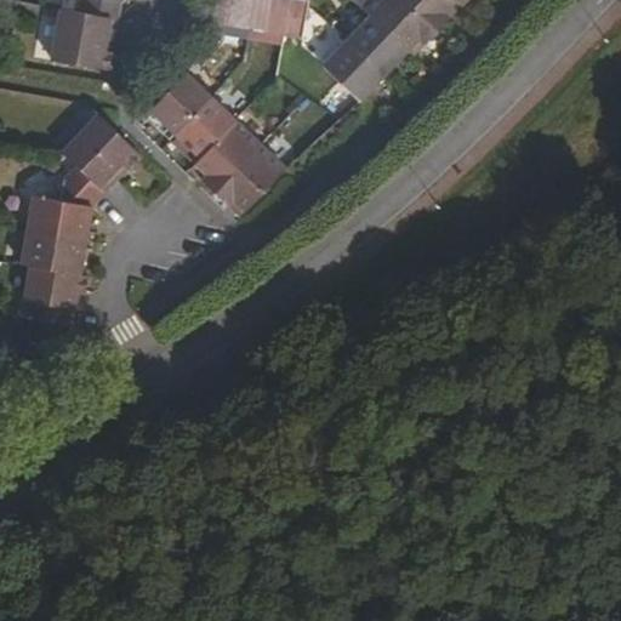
[(115,18),(118,0),(79,0),(79,12),(115,18)]
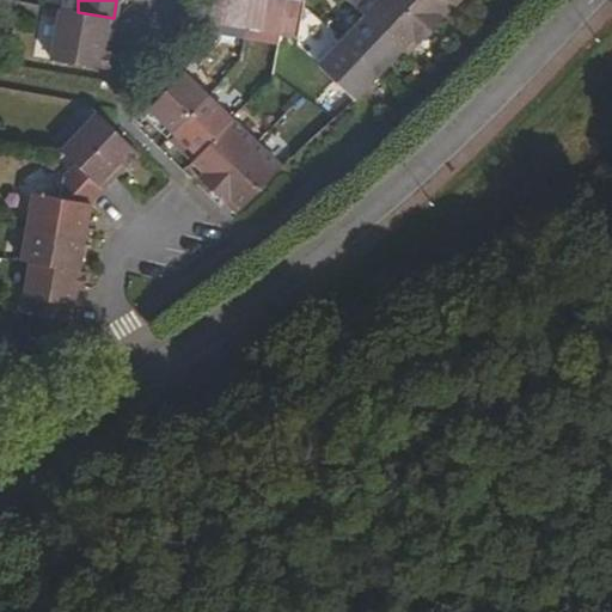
[(210,0),(208,23),(226,25),(230,0),(210,0)]
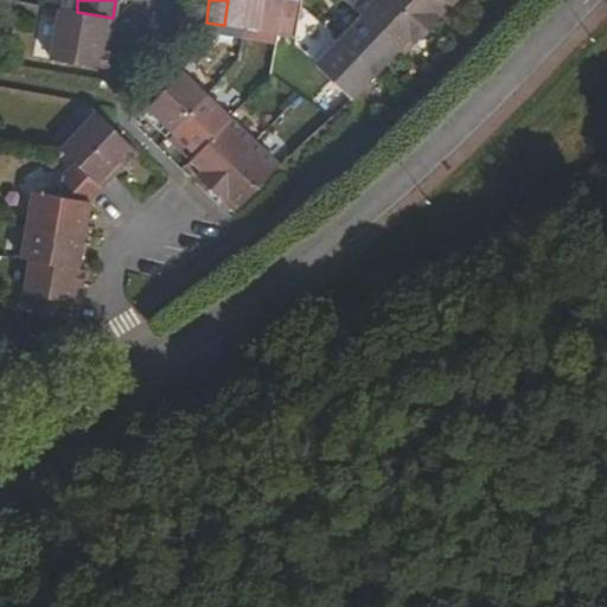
[(228,0),(224,25),(241,27),(246,0),(228,0)]
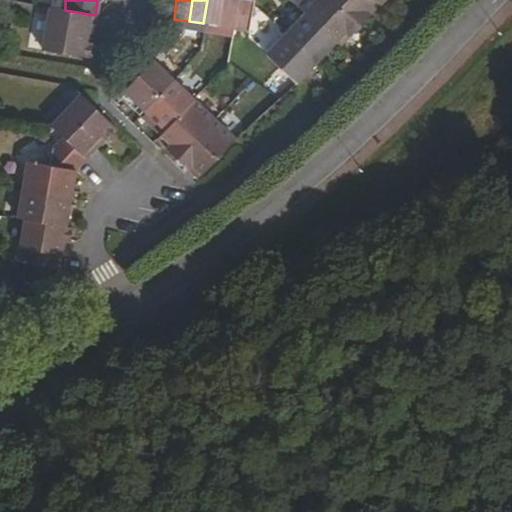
[(207,0),(203,23),(219,26),(222,0),(207,0)]
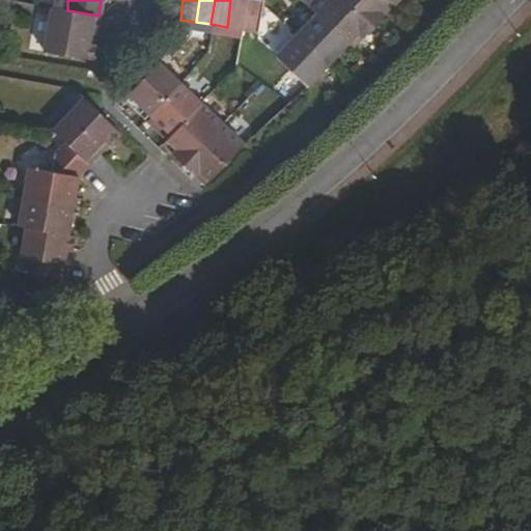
[(230,0),(227,27),(242,29),(246,0),(230,0)]
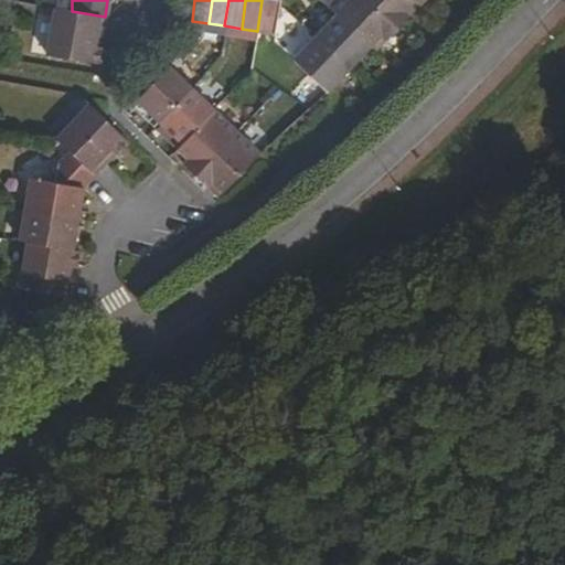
[(262,0),(257,31),(274,34),(279,3),(279,0),(262,0)]
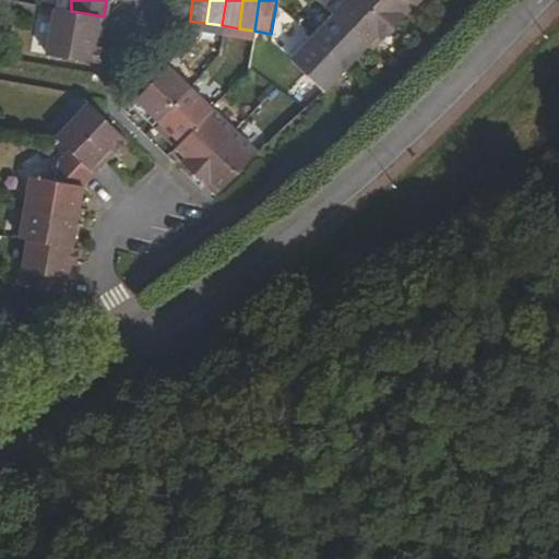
[(363,0),(336,0),(328,9),(332,13),(365,45),(376,33),(382,38),(392,27),(363,0)]
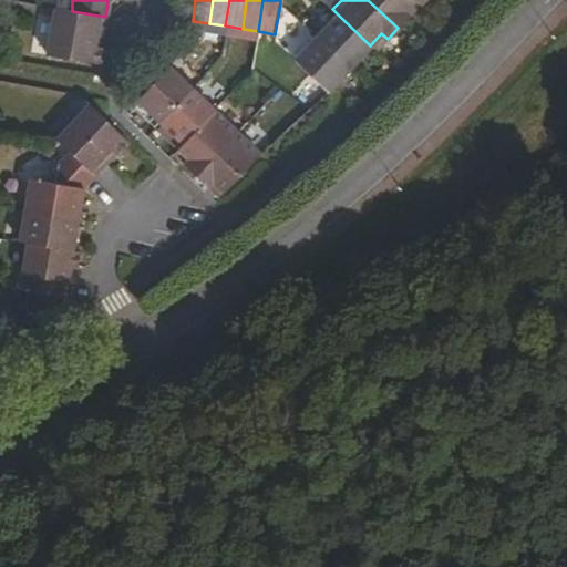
[(368,0),(398,28),(409,17),(403,10),(414,0),(368,0)]
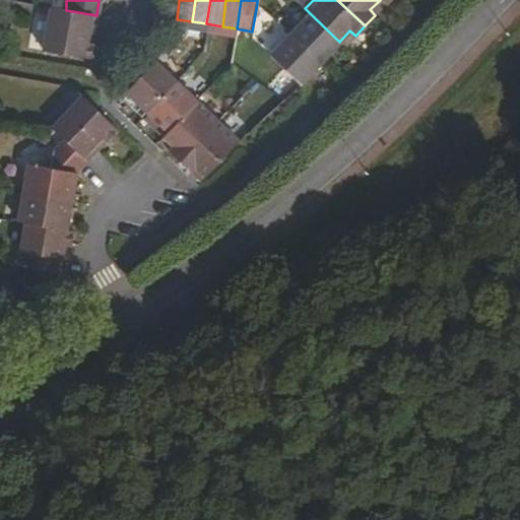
[(93,36),(96,15),(66,10),(48,7),(41,49),(45,50),(89,57),(93,36)]
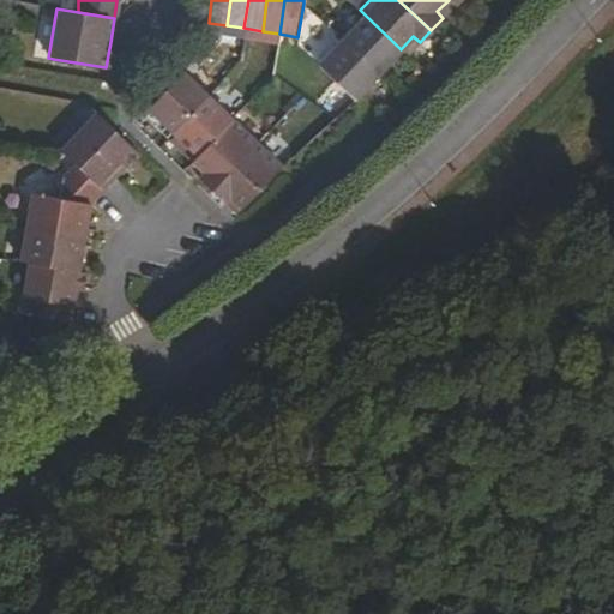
[(365,14),(341,38),(378,73),(401,49),(365,14)]
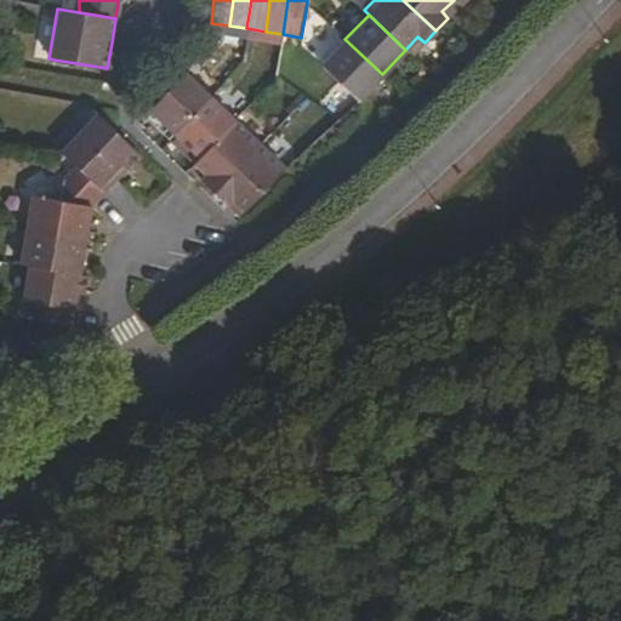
[(382,74),(345,39),(320,64),(357,100),(382,74)]
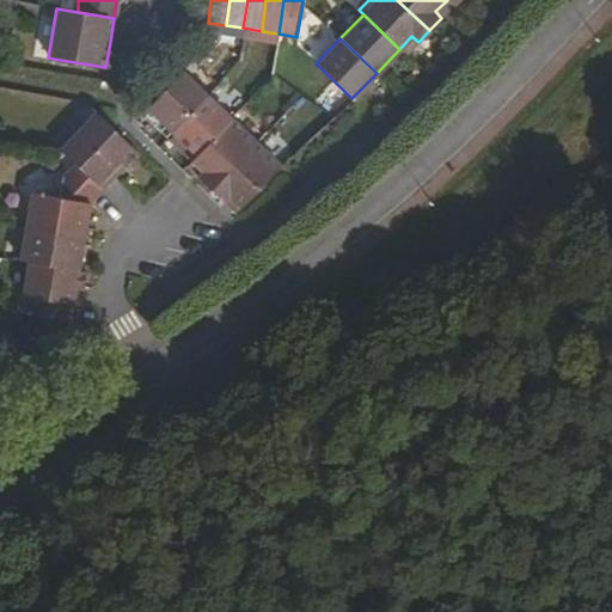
[(172,132),(206,96),(181,73),(147,106),(172,132)]
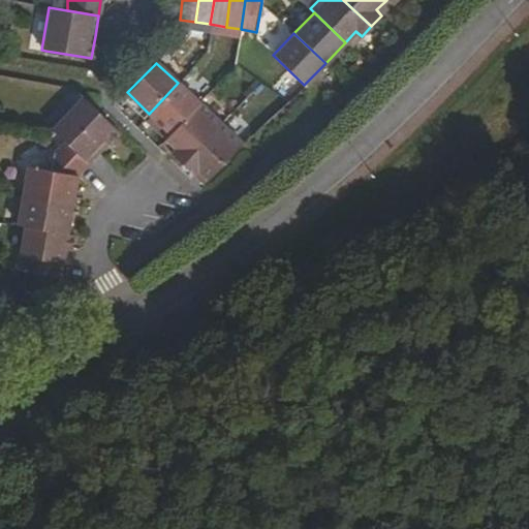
[(199,103),(178,83),(149,114),(169,134),(199,103)]
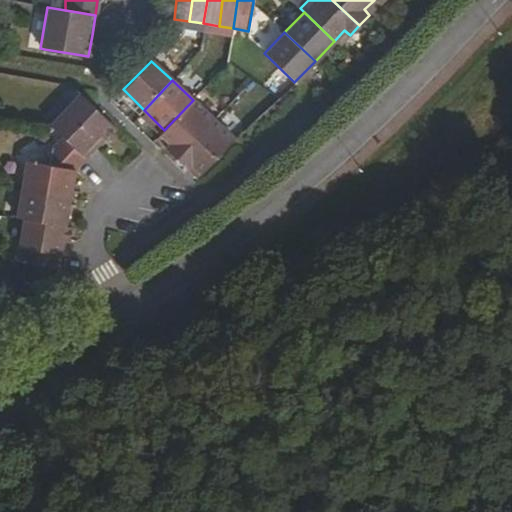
[(114,127),(81,95),(51,126),(61,136),(85,159),(114,127)]
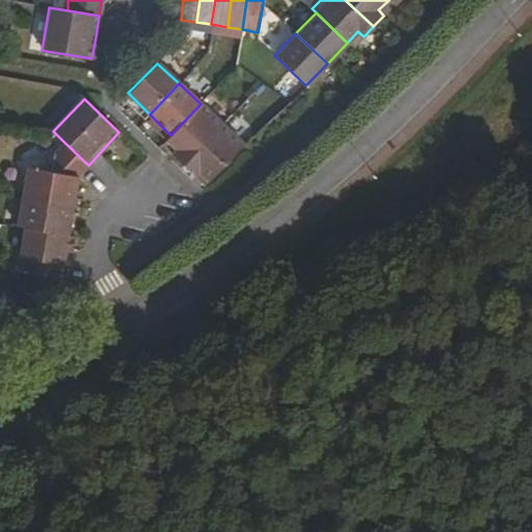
[(221,124),(201,104),(170,135),(167,140),(178,150),(173,155),(183,165),(221,124)]
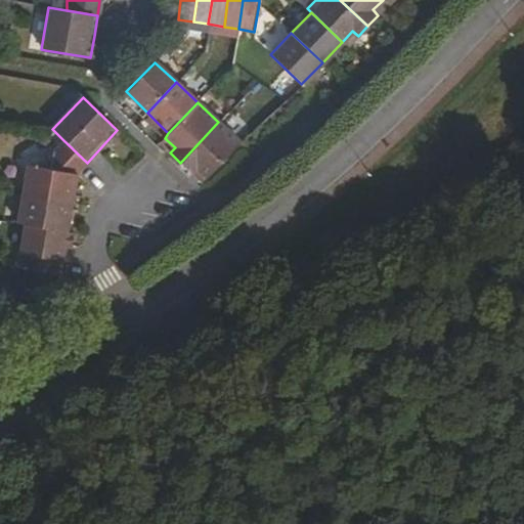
[(241,142),(218,122),(180,163),(190,173),(195,167),(206,177),(216,167),(241,142)]
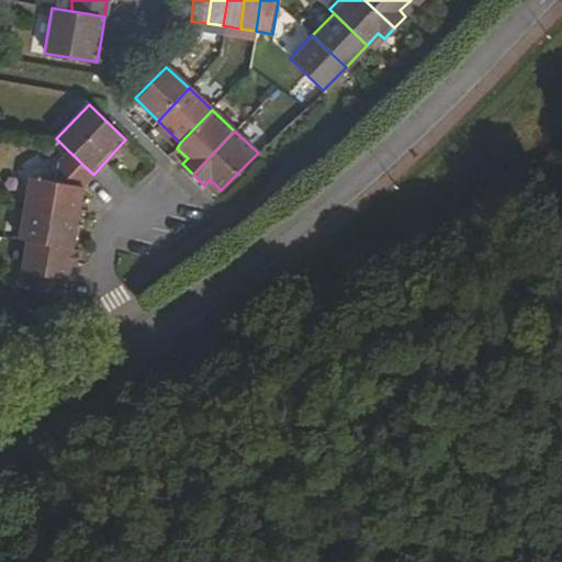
[(81,187),(93,175),(67,149),(57,160),(53,181),(30,178),(24,208),(77,217),(81,187)]
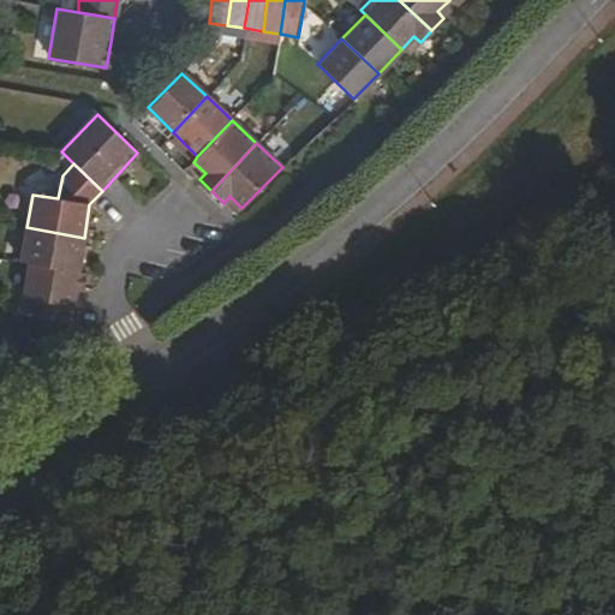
[(78,272),(84,238),(27,227),(21,261),(29,263),(78,272)]
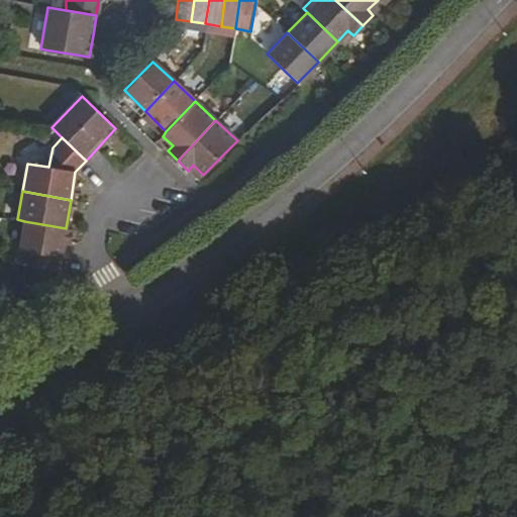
[(72,229),(66,228),(24,221),(19,251),(28,253),(26,268),(59,273),(63,243),(70,243),(72,229)]
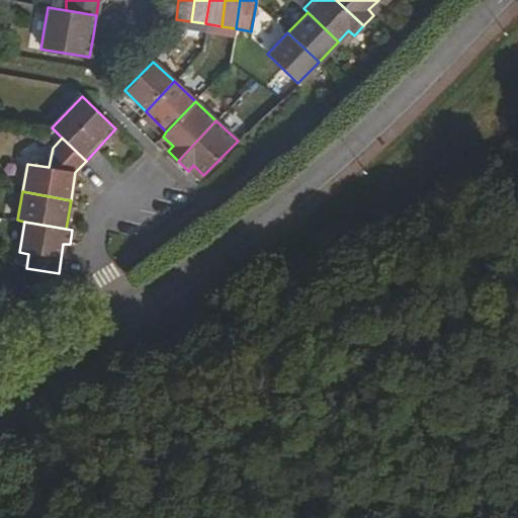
All buildings are outlined.
